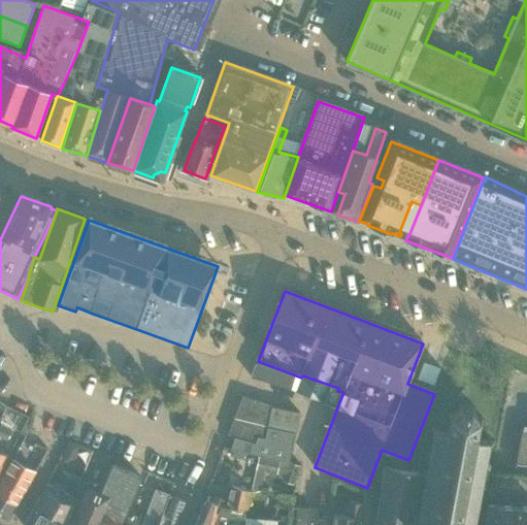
[(292,391),(296,378),(256,364),(251,379),(292,391)]
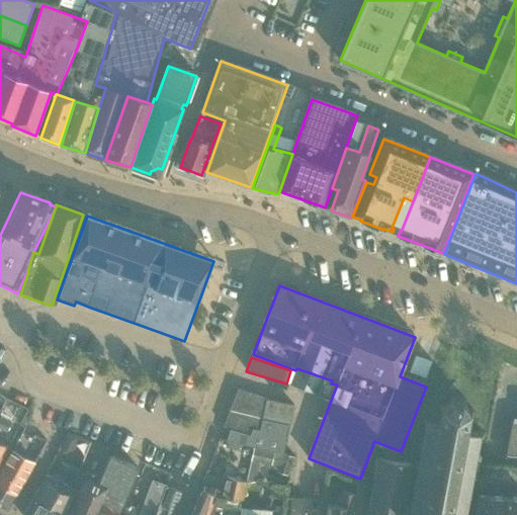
[(433,363),(417,357),(411,373),(427,379),(433,363)]
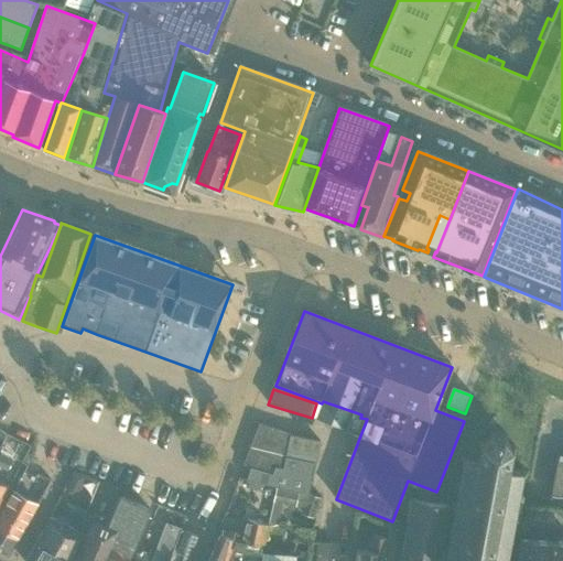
[(360,435),(367,419),(360,418),(361,414),(323,401),(322,403),(316,419),(346,431),(360,435)]
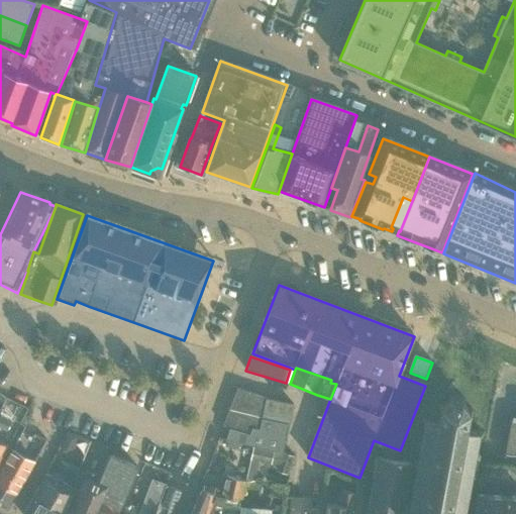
[(260,430),(262,419),(267,399),(237,390),(223,427),(230,429),(249,435),(252,427),(260,430)]
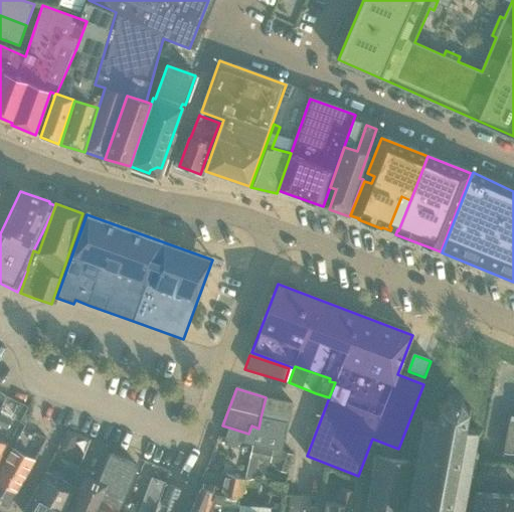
[(406,503),(403,502),(410,463),(375,456),(375,458),(376,458),(373,476),(371,475),(371,477),(373,477),(369,496),(368,495),(368,497),(369,497),(367,511),(463,511),(467,495),(470,495),(470,493),(467,492),(471,475),(474,475),(474,474),(475,475),(479,454),(478,454),(478,453),(475,452),(478,434),(481,434),(482,432),(479,431),(479,428),(477,428),(476,431),(466,429),(468,412),(472,412),(471,409),(468,410),(463,403),(465,399),(462,398),(460,401),(452,400),(451,396),(448,397),(449,400),(442,405),(439,403),(437,406),(440,407),(438,422),(426,420),(423,417),(421,419),(423,422),(420,442),(417,442),(416,445),(419,445),(416,462),(413,462),(413,464),(416,465),(412,482),(409,482),(409,484),(412,485),(409,502),(406,502),(406,503)]
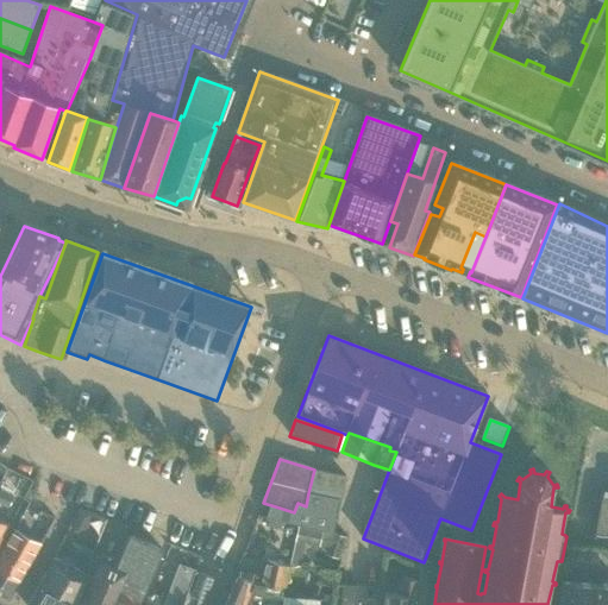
[(342,499),(346,478),(314,471),(309,492),(342,499)]
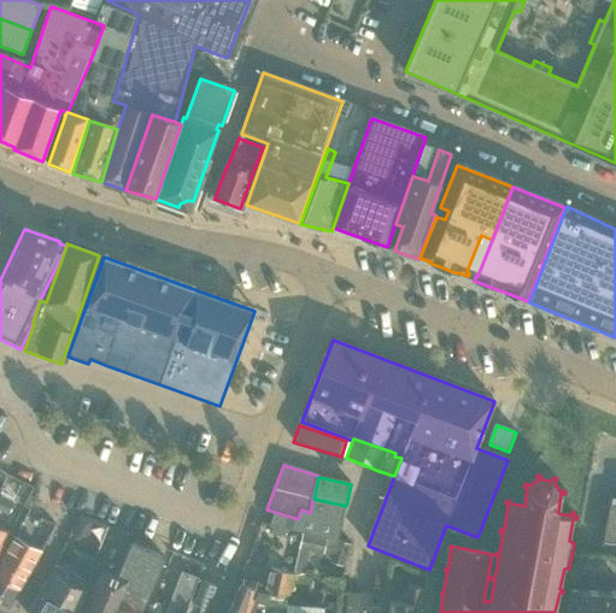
[(13,504),(0,496),(0,512),(7,516),(13,504)]
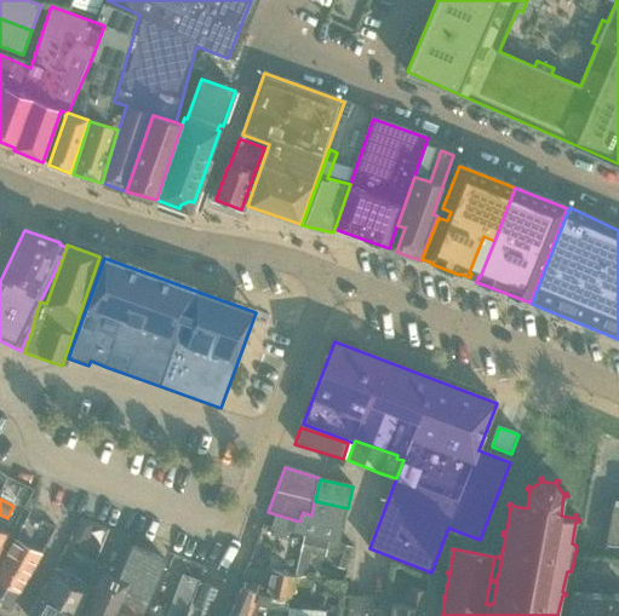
[(348,510),(314,502),(311,516),(303,512),(299,522),(276,514),(273,528),(298,535),(340,543),(348,510)]
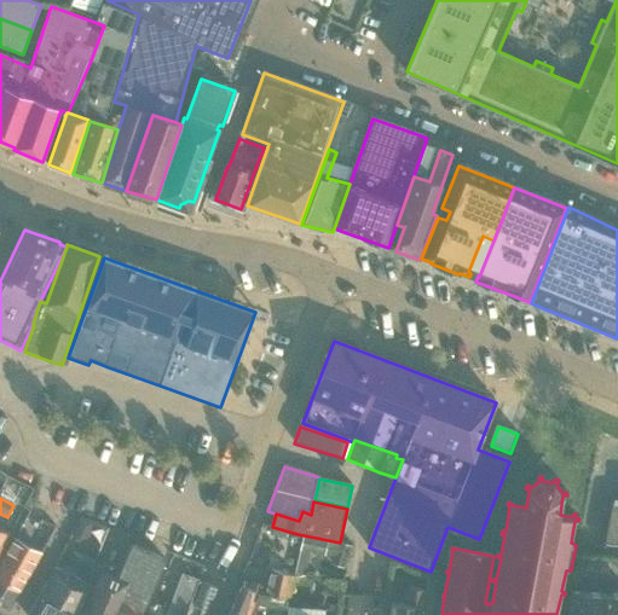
[(617,503),(616,503),(612,503),(604,549),(606,549),(606,545),(617,545),(617,503)]
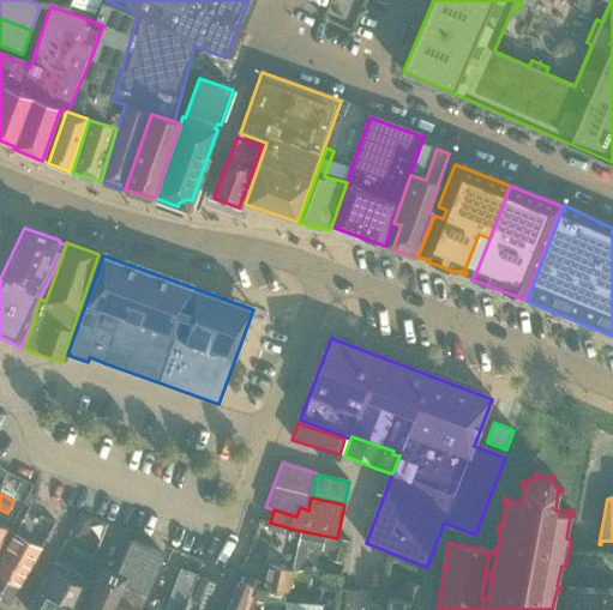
[(0,553),(11,532),(0,527),(0,553)]
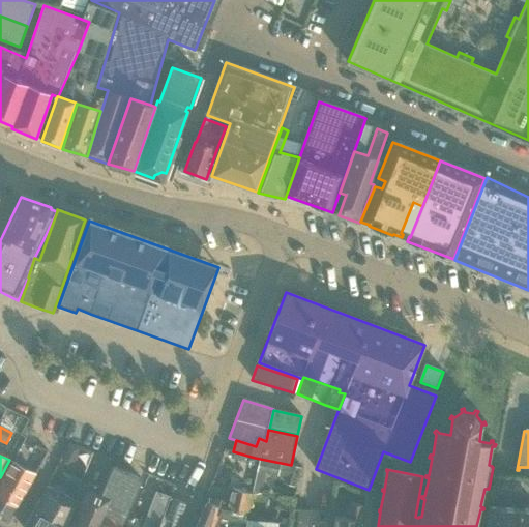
[(291,466),(261,460),(258,473),(280,477),(286,478),(284,485),(295,489),(295,488),(298,489),(303,470),(291,466)]
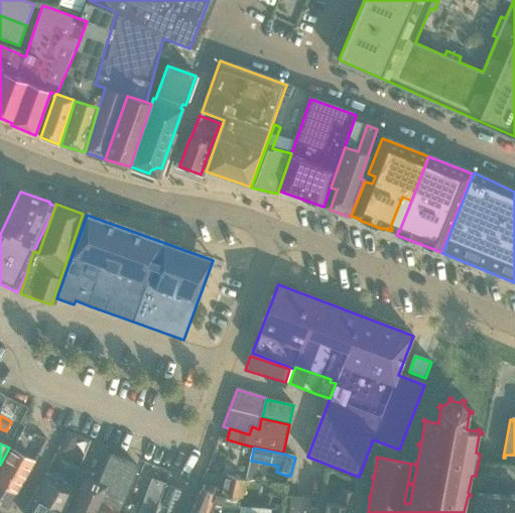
[(0,504),(9,509),(34,463),(12,451),(0,472),(0,504)]
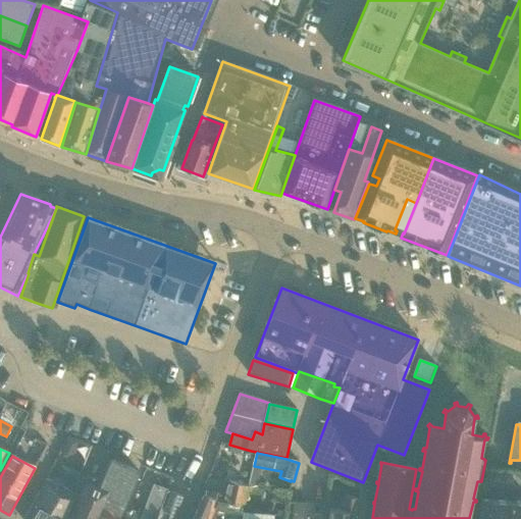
[(97,518),(103,505),(122,514),(141,473),(112,460),(100,488),(87,482),(70,518),(97,518)]
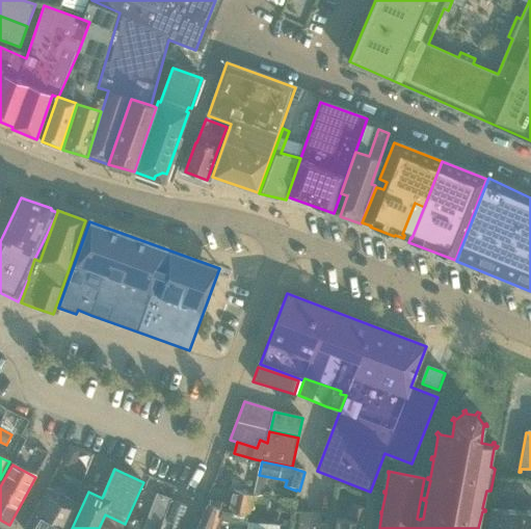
[(69,528),(71,525),(81,506),(49,490),(26,528),(69,528)]
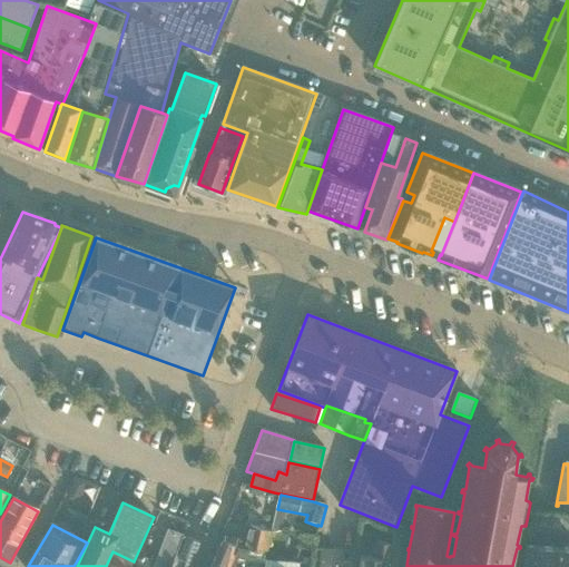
[(232,548),(246,551),(266,556),(272,533),(251,528),(246,527),(243,540),(225,536),(223,541),(212,566),(231,566),(232,565),(229,564),(232,548)]
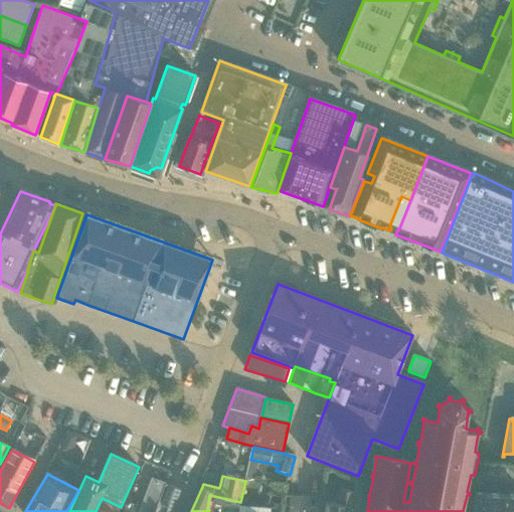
[(172,511),(180,491),(165,485),(158,505),(146,500),(141,511),(172,511)]
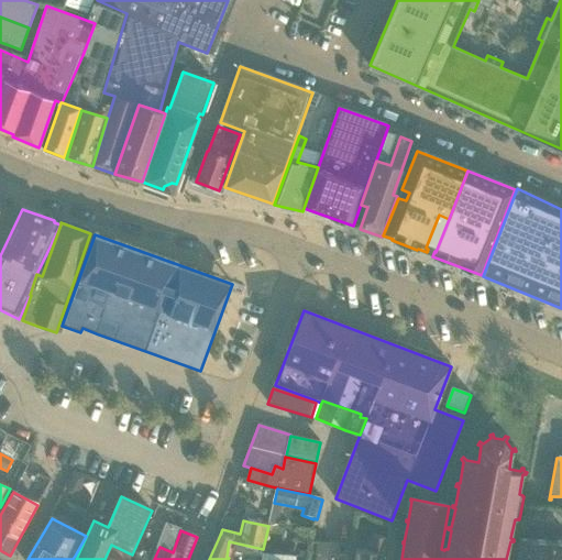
[(383,559),(385,538),(373,537),(372,552),(356,551),(355,559),(383,559)]
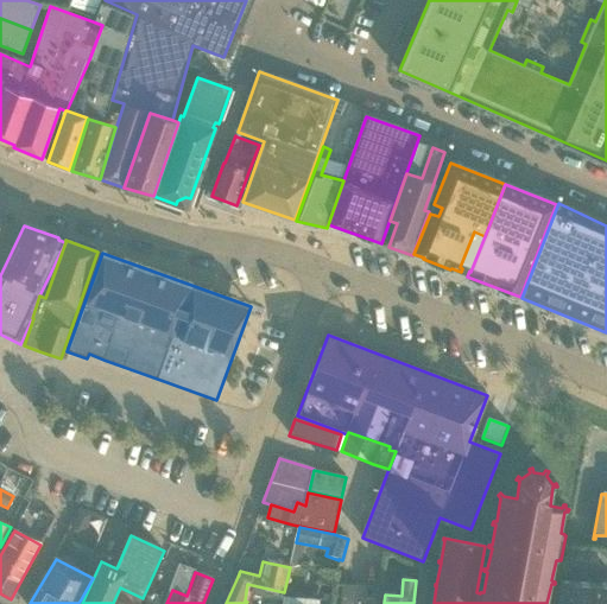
[(606,584),(561,582),(558,603),(606,603),(606,584)]
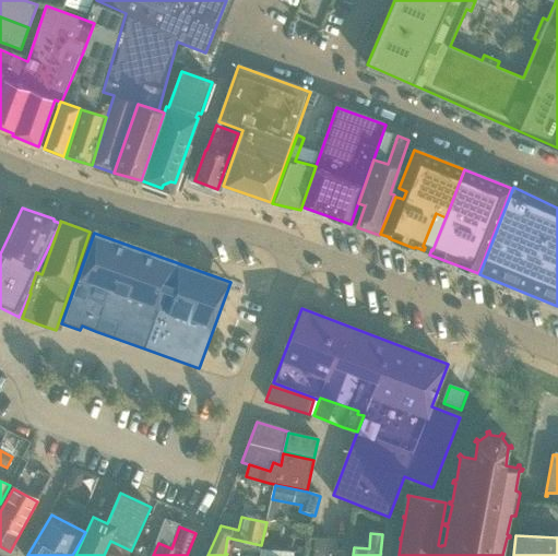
[(237,555),(241,541),(227,537),(225,553),(227,554),(233,555),(237,555)]
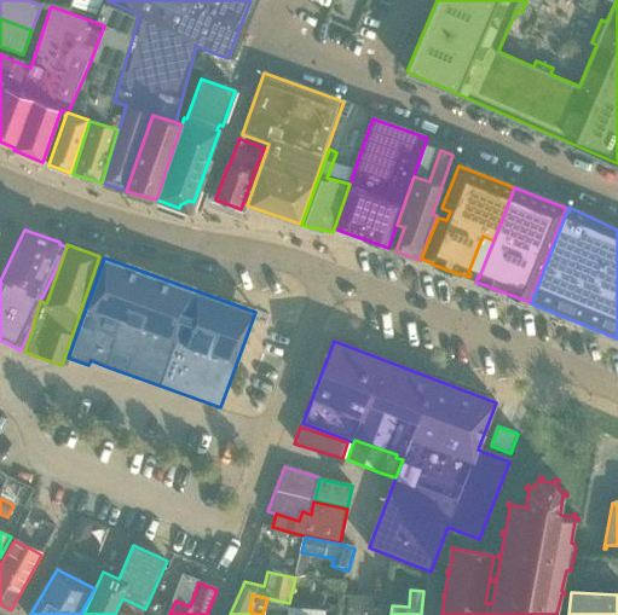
[(143,614),(145,609),(122,598),(115,614),(143,614)]
